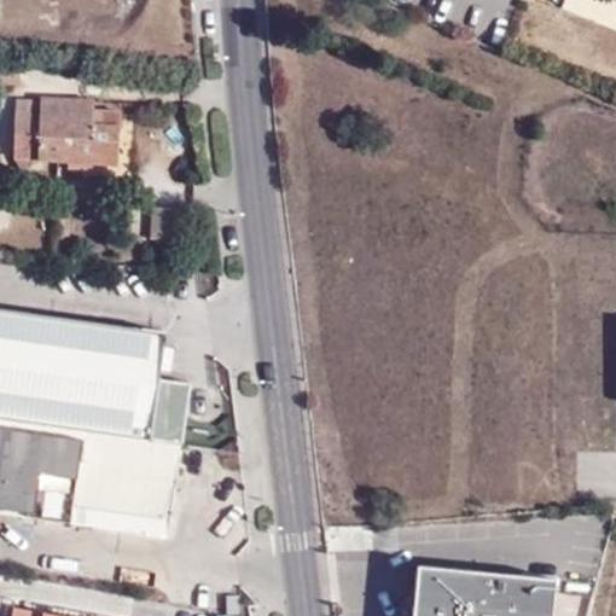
[(93,99),(38,97),(38,111),(15,110),(12,158),(116,164),(120,110),(92,109),(93,99)]
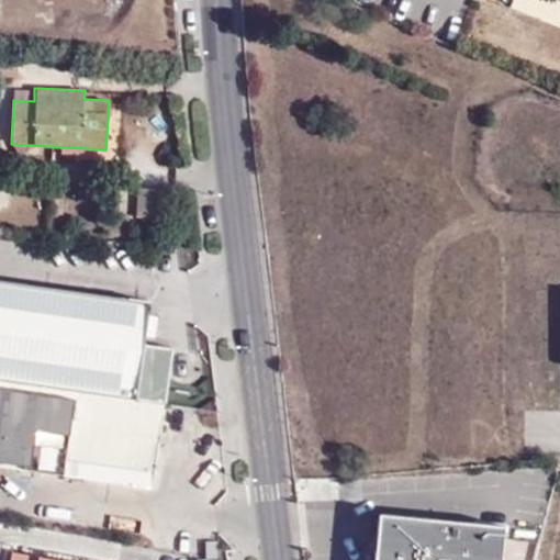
[(160,189),(136,187),(134,216),(158,217),(160,189)]
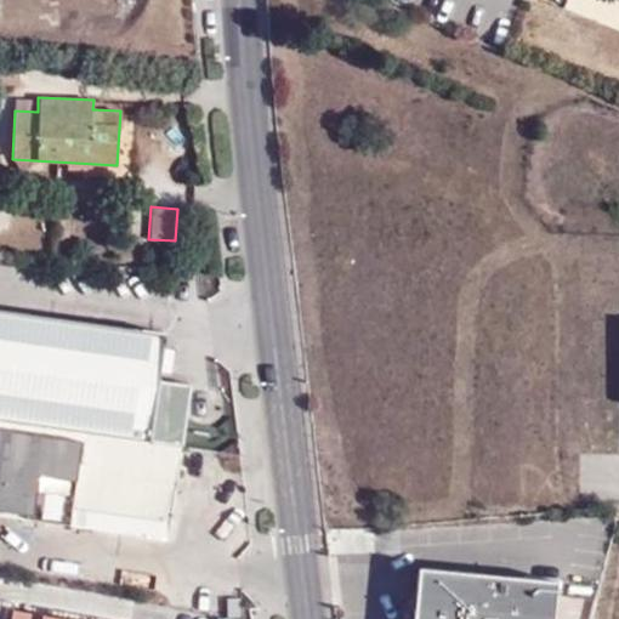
[(0,421),(149,443),(181,447),(189,385),(158,380),(165,333),(0,307),(0,421)]
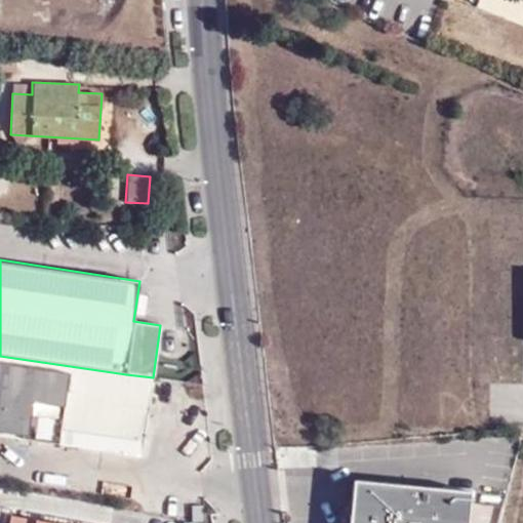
[(0,434),(142,454),(153,377),(126,374),(0,356),(0,434)]
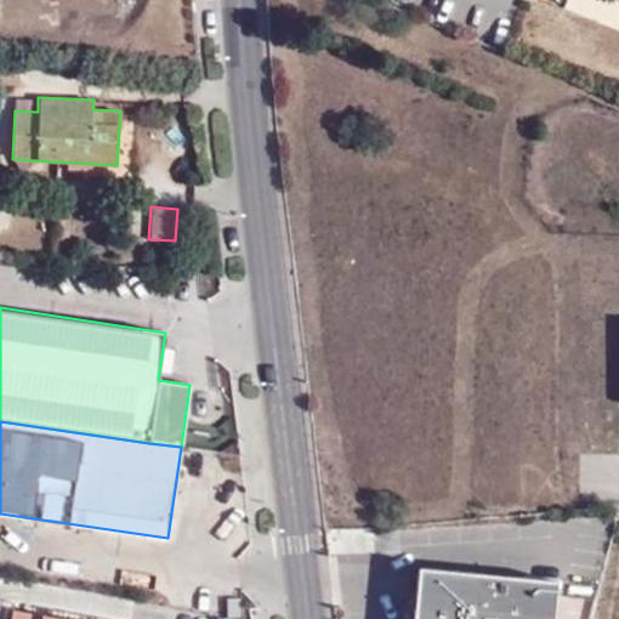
[(555,618),(560,583),(422,567),(415,618),(555,618)]
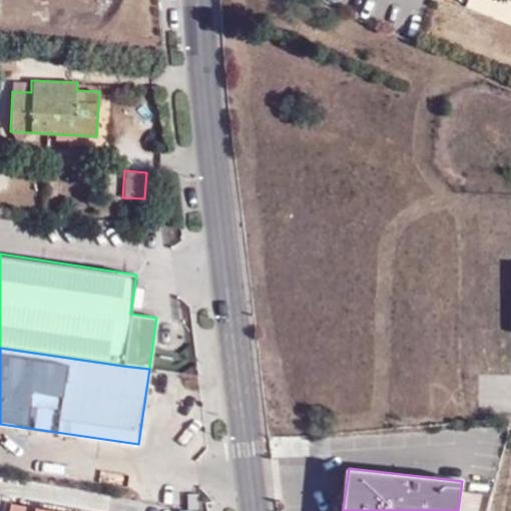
[(56,510),(9,502),(7,510),(56,510)]
